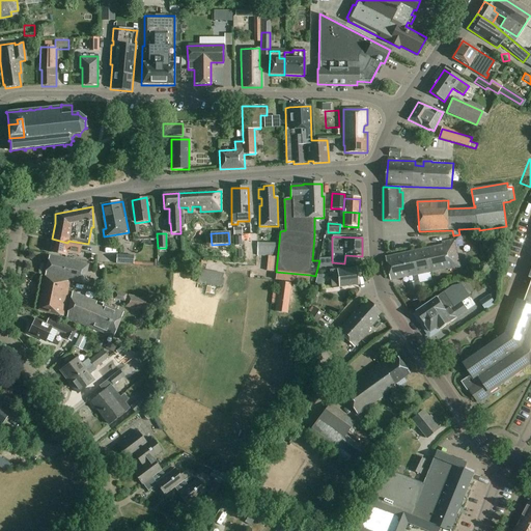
[(67,243),(52,239),(50,253),(65,256),(66,251),(79,254),(81,245),(67,243)]
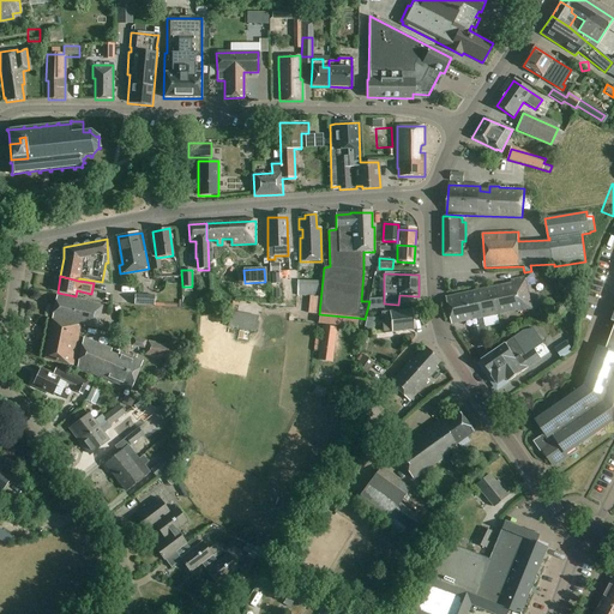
[(493,288),(498,314),(499,314),(499,312),(506,311),(506,313),(517,311),(517,312),(531,309),(524,278),(510,281),(511,284),(493,288)]
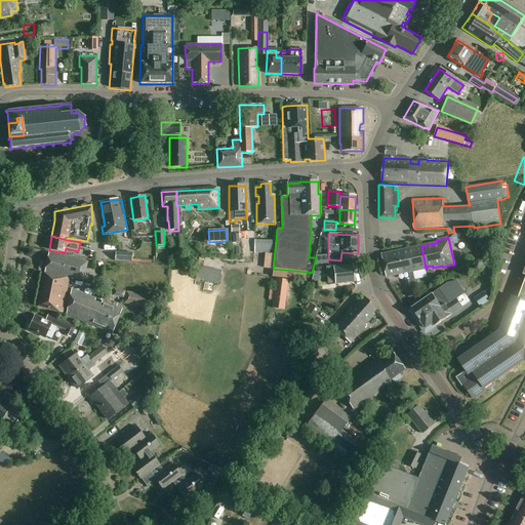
[(263,258),(273,259),(273,241),(254,240),(254,253),(263,253),(263,258)]
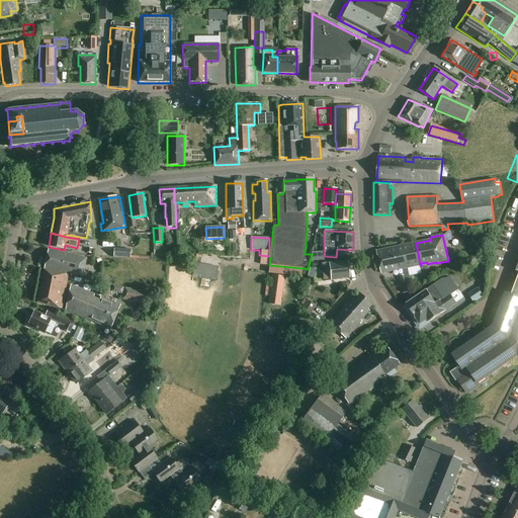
[(416,243),(402,246),(406,266),(407,265),(407,268),(408,268),(420,265),(416,243)]
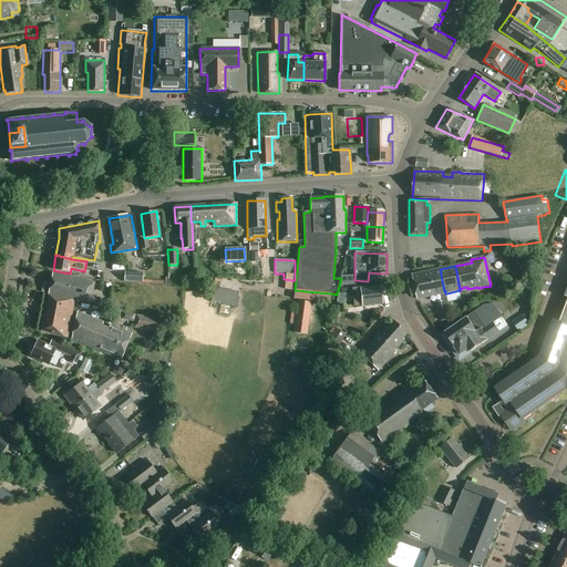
[(444,291),(440,269),(412,276),(416,299),(441,295),(445,294),(445,290),(444,291)]
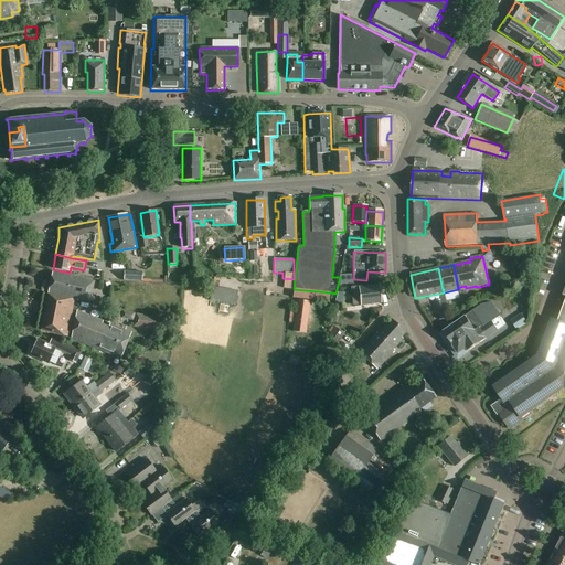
[(48,294),(88,302),(93,283),(52,274),(48,294)]
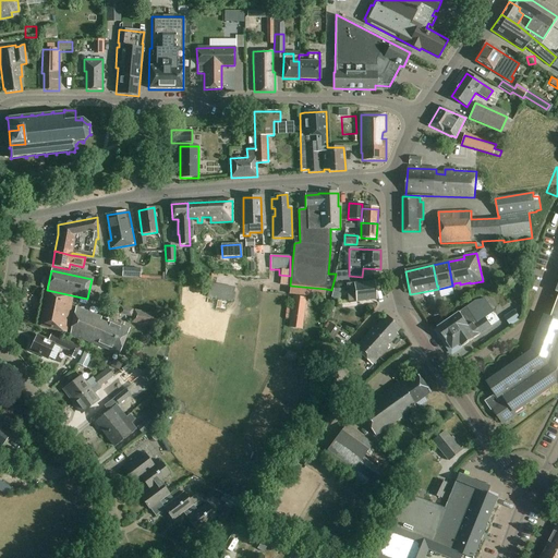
[(209,282),(207,298),(219,300),(219,304),(227,305),(227,301),(232,302),(234,288),(231,288),(231,287),(209,282)]
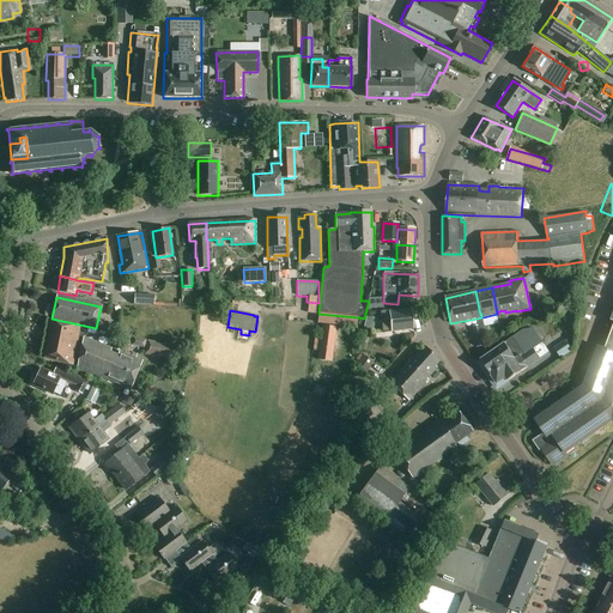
[(392,332),(413,329),(411,310),(389,313),(389,311),(380,313),(382,333),(392,332)]
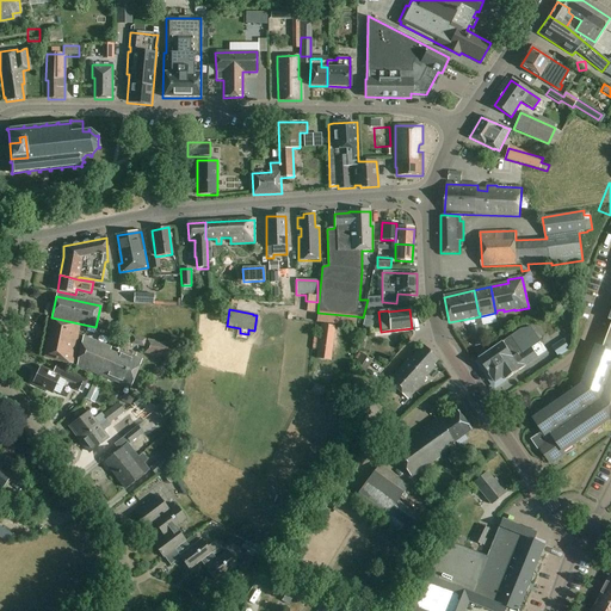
[(568,337),(563,340),(569,349),(572,347),(573,331),(574,318),(569,313),(562,318),(568,326),(563,328),(568,337)]
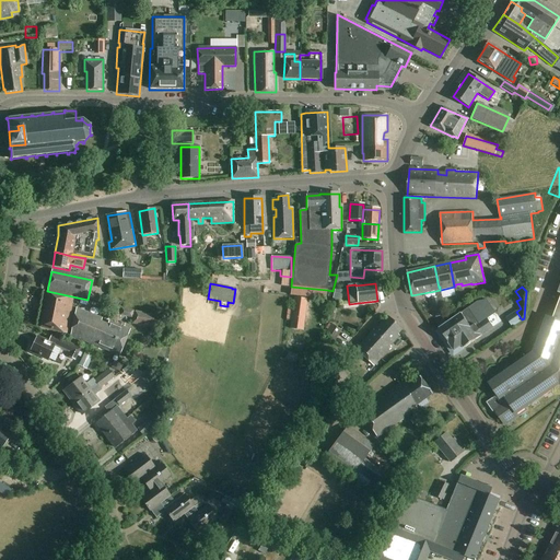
[(498,395),(487,403),(493,412),(496,410),(505,424),(526,410),(524,408),(559,383),(559,288),(558,293),(559,293),(559,299),(552,319),(548,317),(547,317),(534,353),(531,356),(503,374),(490,384),(492,388),(498,395)]
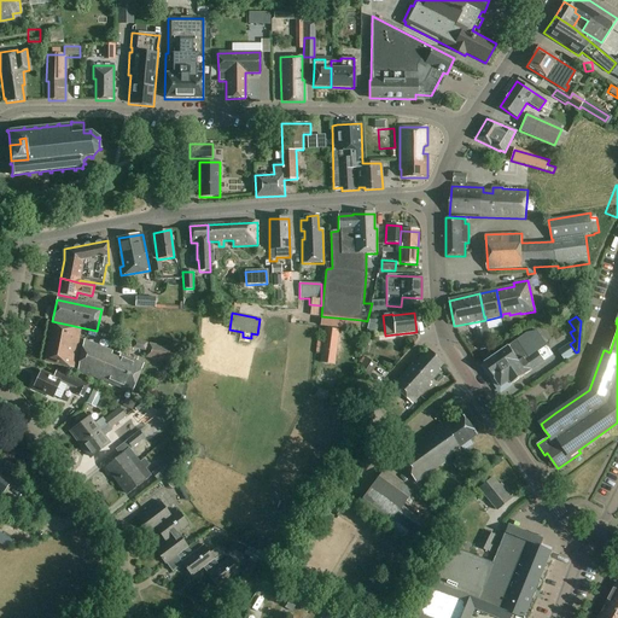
[(481,350),(484,349),(484,350),(491,348),(489,334),(487,320),(485,320),(481,321),(483,328),(477,330),(481,350)]
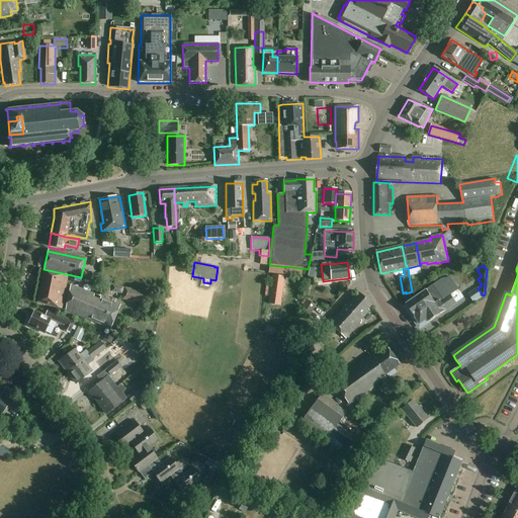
[(37,303),(61,310),(68,276),(44,270),(37,303)]
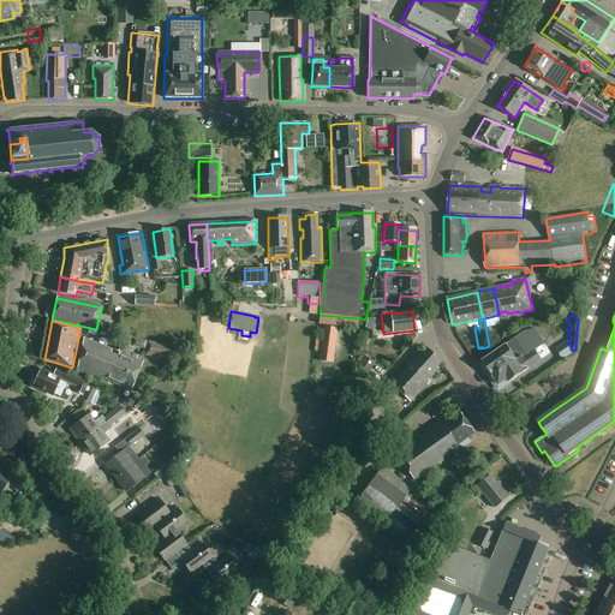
[(321,352),(334,354),(336,330),(323,328),(321,352)]
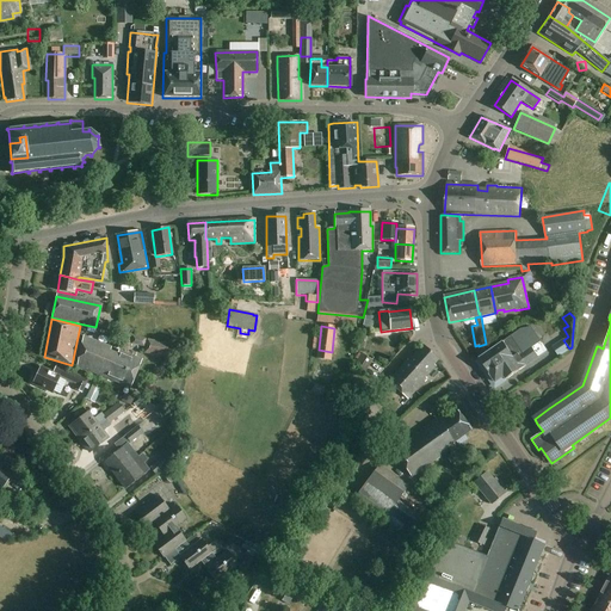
[(479,358),(495,383),(504,377),(506,381),(538,357),(532,347),(541,341),(531,327),(520,329),(479,358)]
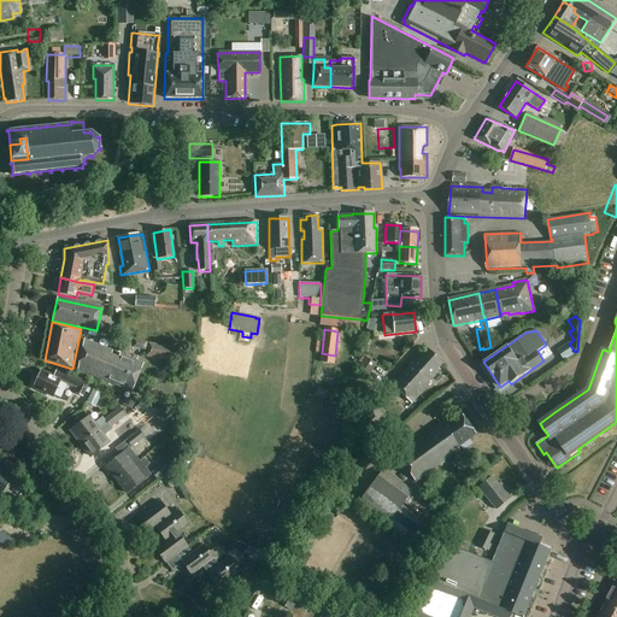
[(118,358),(111,356),(112,352),(83,340),(77,370),(131,393),(144,364),(119,354),(118,358)]
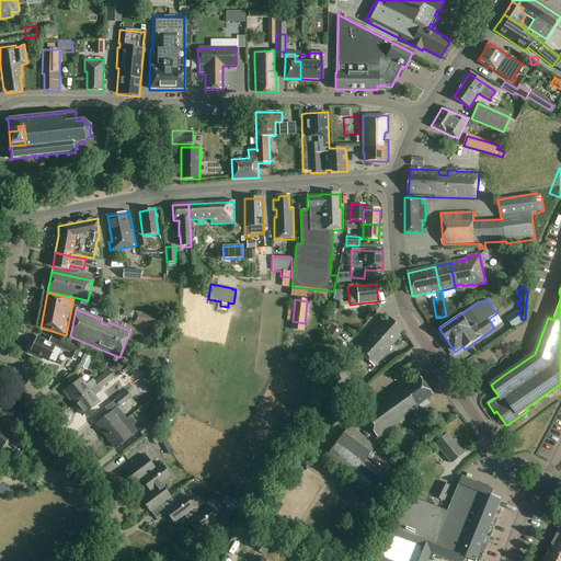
[(135,312),(133,325),(156,330),(158,317),(135,312)]
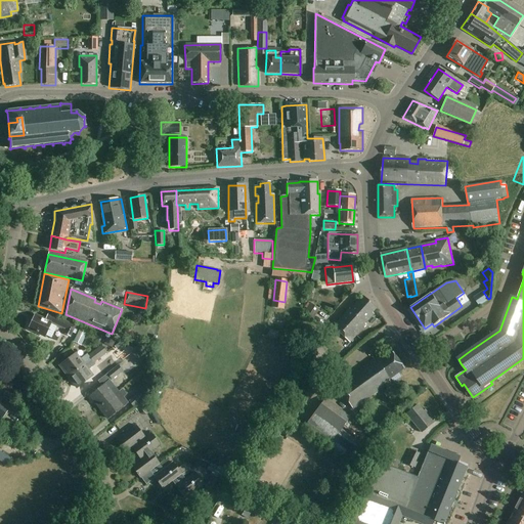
[(474,298),(479,306),(488,299),(483,292),(474,298)]
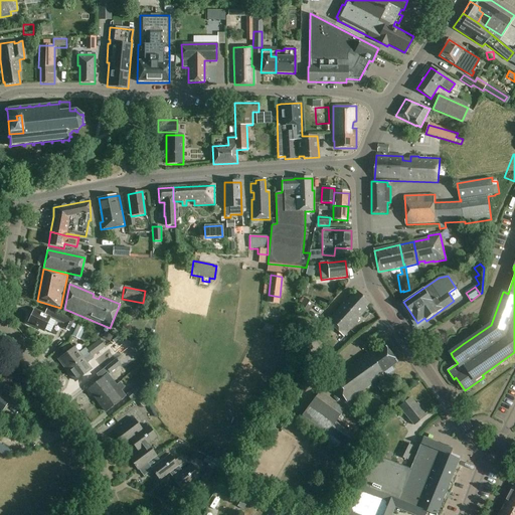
[(365,308),(369,304),(356,292),(344,305),(342,303),(331,315),(332,315),(326,321),(344,337),(359,320),(358,319),(367,310),(365,308)]
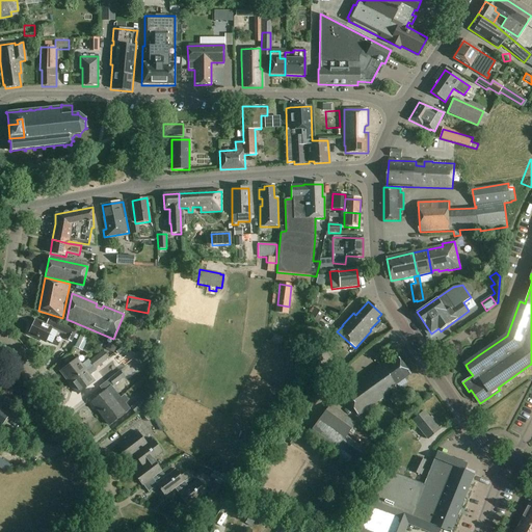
[(476,318),(483,310),(476,304),(470,313),(476,318)]
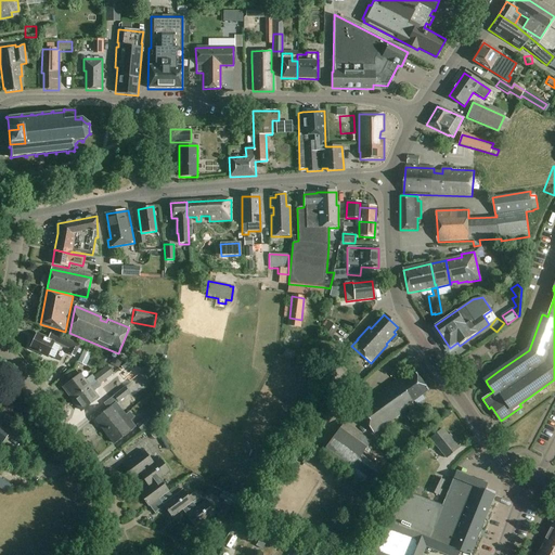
[(325,327),(322,333),(327,336),(331,338),(337,327),(334,325),(328,322),(327,322),(325,327)]
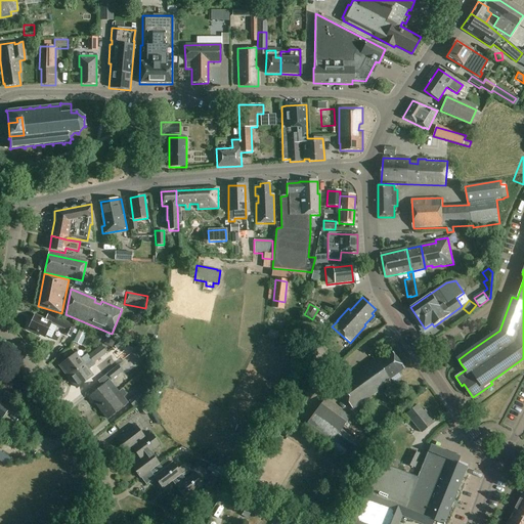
[(45,337),(45,336),(51,338),(56,326),(66,331),(64,335),(71,337),(72,334),(75,328),(76,326),(59,319),(47,314),(45,320),(34,315),(28,329),(45,337)]
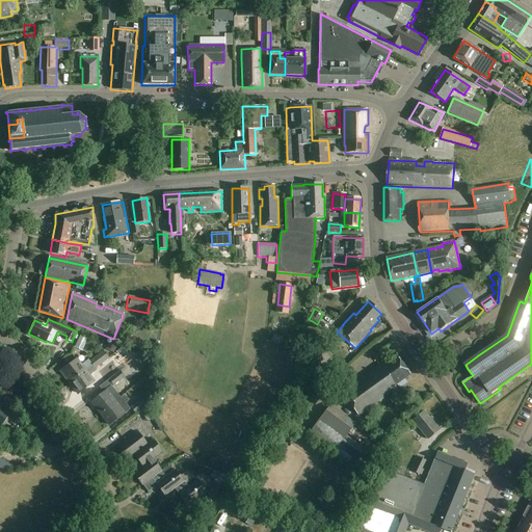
[(81,333),(77,342),(84,345),(88,337),(81,333)]
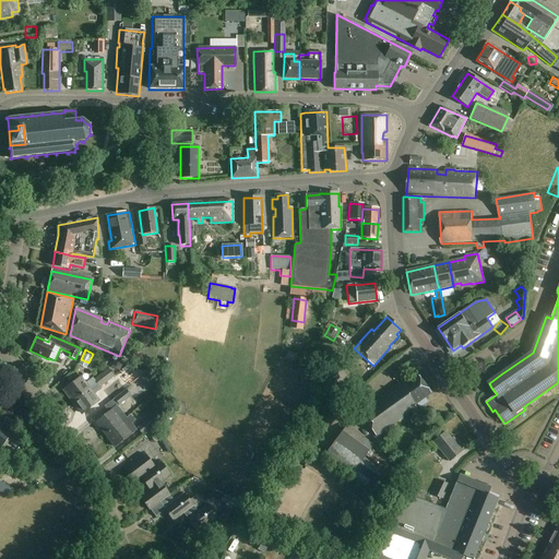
[(119,371),(122,365),(115,360),(111,368),(119,371)]
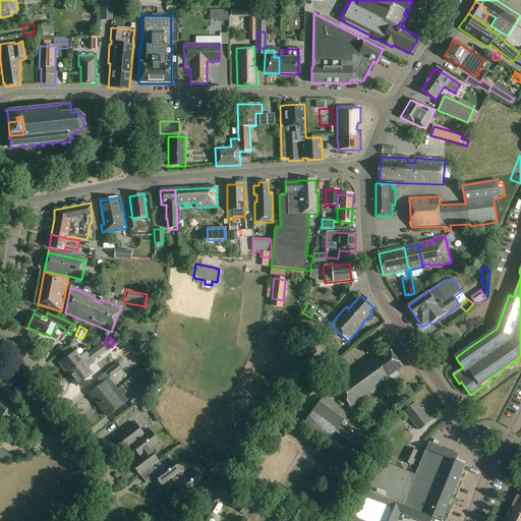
[(101,344),(95,349),(100,356),(106,351),(101,344)]
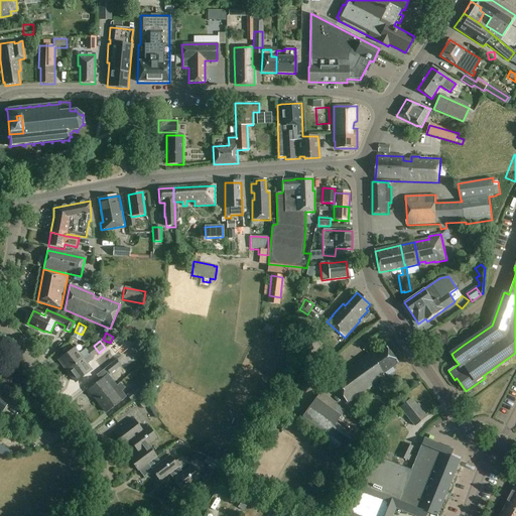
[(62,367),(67,372),(88,357),(87,356),(89,355),(92,358),(99,353),(94,346),(87,351),(86,349),(79,354),(75,349),(59,360),(63,366),(62,367)]
